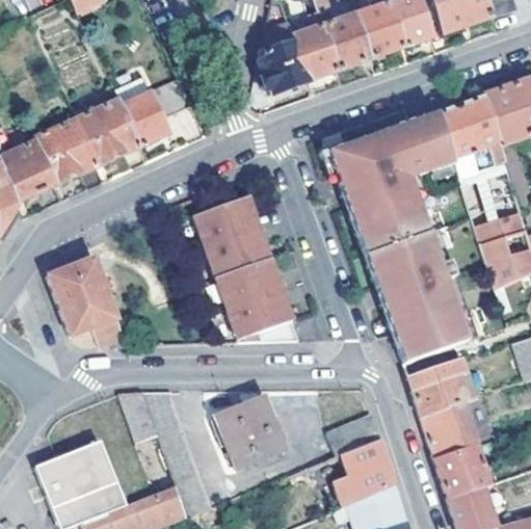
[(70,0),(76,11),(98,0),(70,0)]
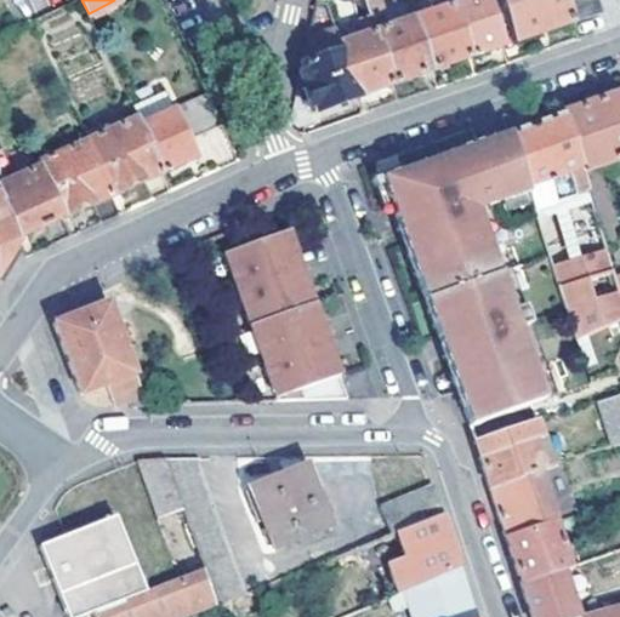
[(384,12),(379,0),(363,0),(369,15),(392,83),(432,69),(414,17),(385,27),(380,15),(384,12)]
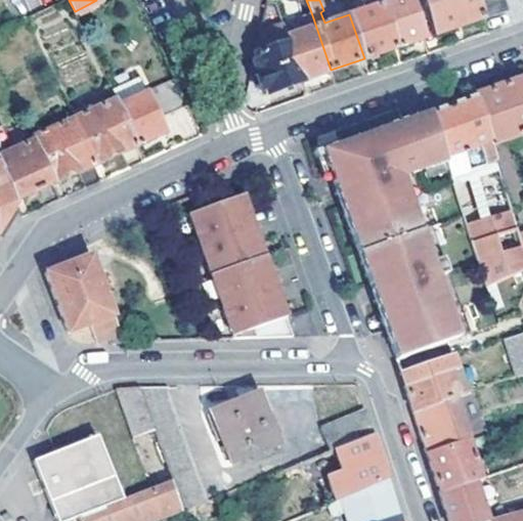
[(395,47),(378,0),(368,0),(372,6),(349,14),(364,58),(395,47)]
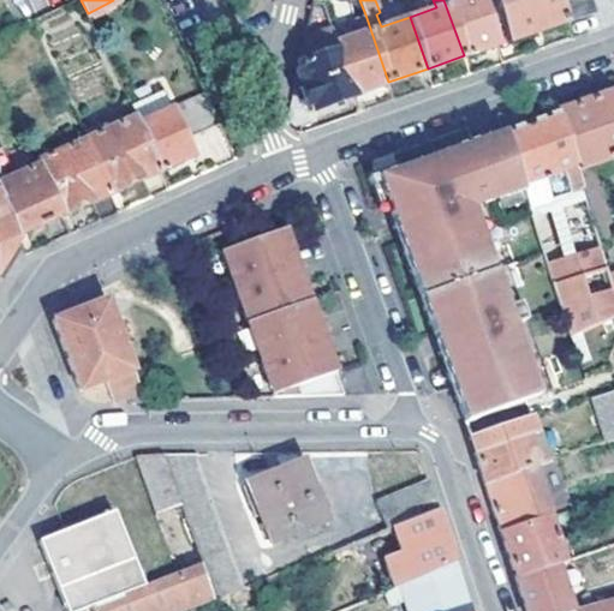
[(443,0),(464,55),(496,43),(481,0),(443,0)]
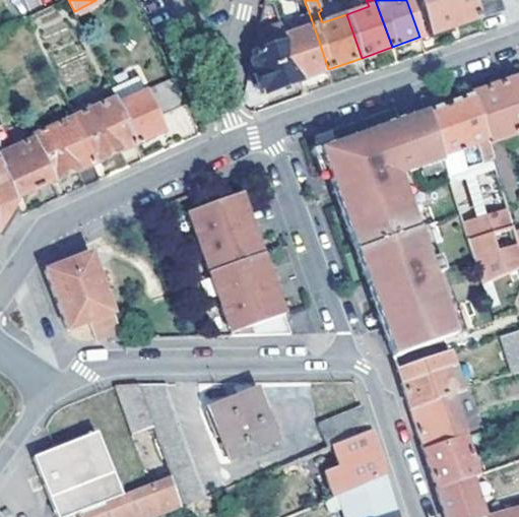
[(419,0),(432,33),(477,16),(471,0),(419,0)]
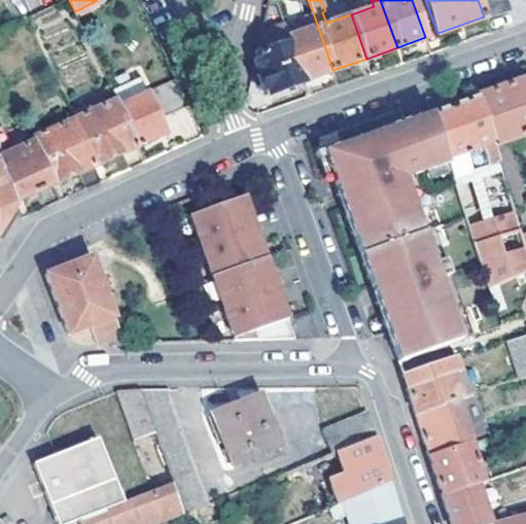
[(510,7),(506,0),(478,0),(484,16),(510,7)]
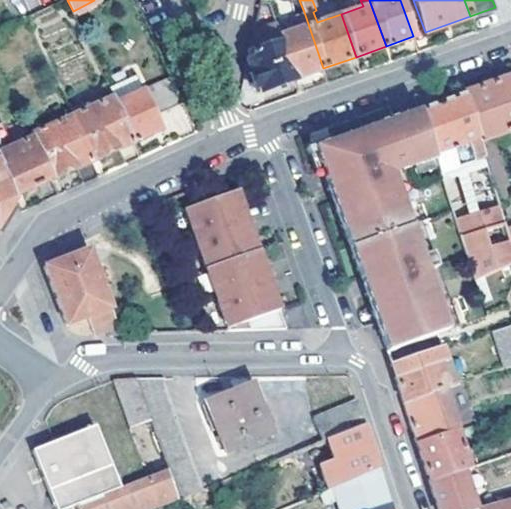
[(280,37),(294,78),(323,68),(304,12),(294,16),(299,30),(280,37)]
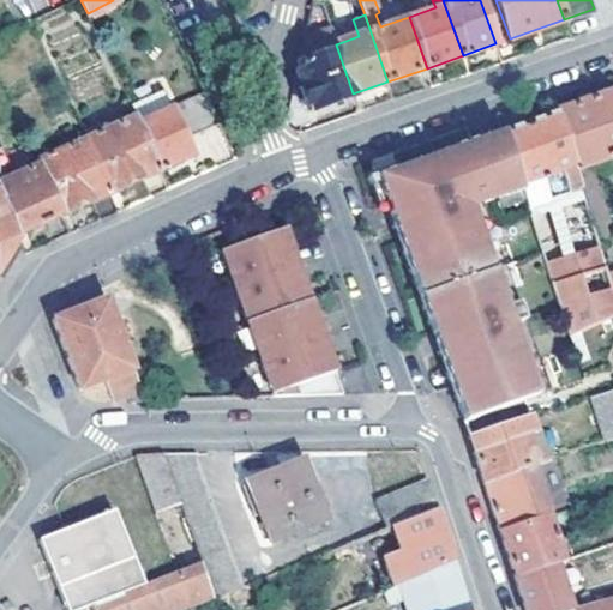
[(353,94),(336,44),(331,29),(318,34),(313,22),(307,25),(295,72),(300,84),(298,85),(305,106),(312,102),(314,107),(353,94)]
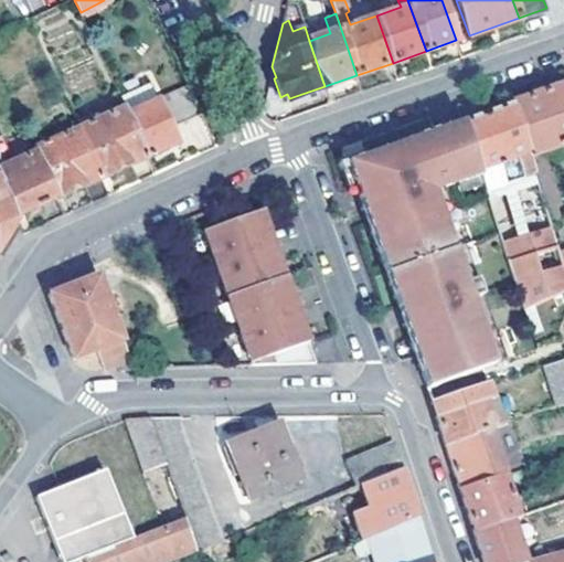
[(150,81),(119,95),(124,106),(127,113),(158,97),(150,81)]
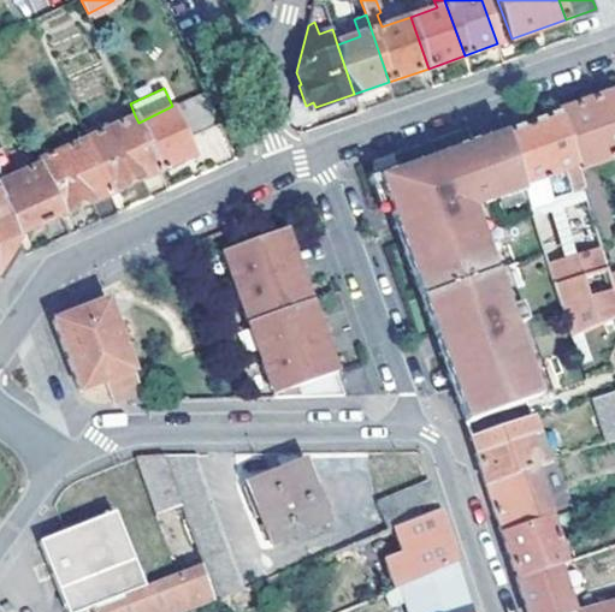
[(172,106),(187,137),(217,123),(203,93),(172,106)]
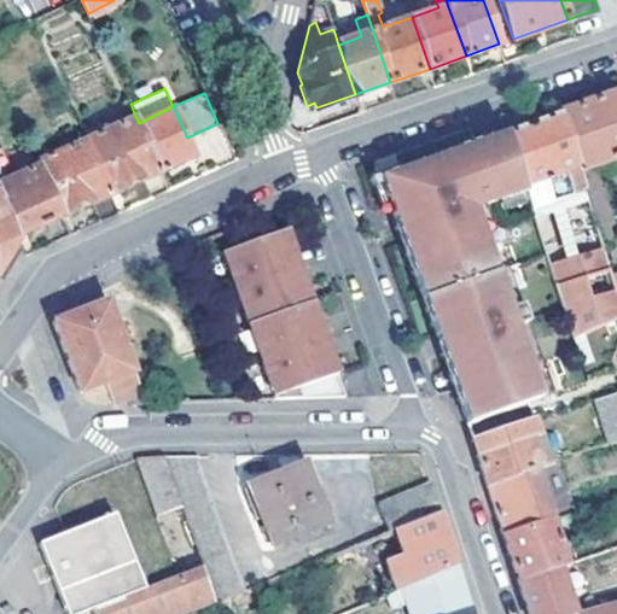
[(616,93),(558,112),(594,224),(609,218),(592,165),(616,155),(616,93)]
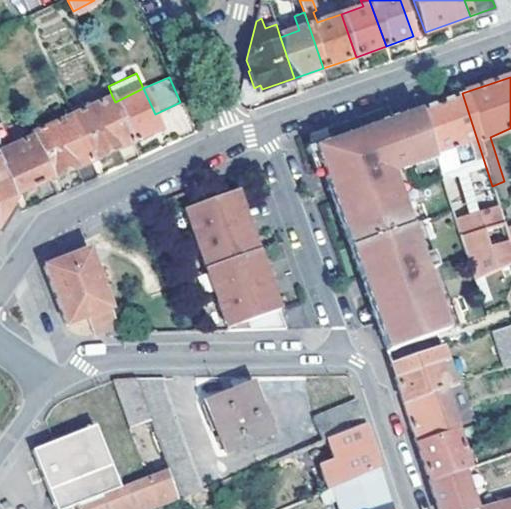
[(155,114),(143,88),(115,102),(133,140),(161,127),(155,114)]
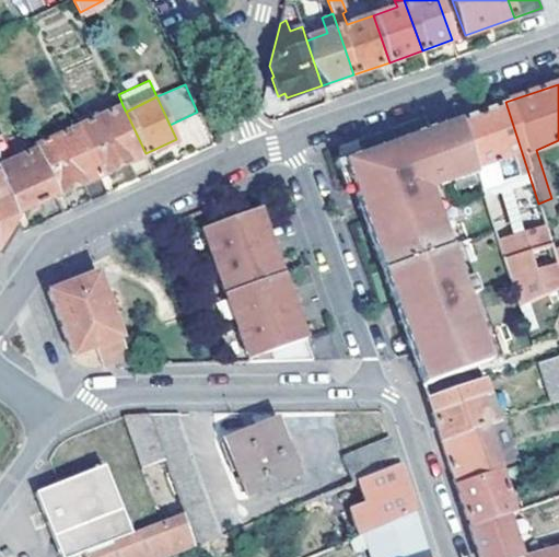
[(538,204),(505,102),(458,118),(475,171),(520,306),(558,288),(558,267),(554,252),(538,204)]
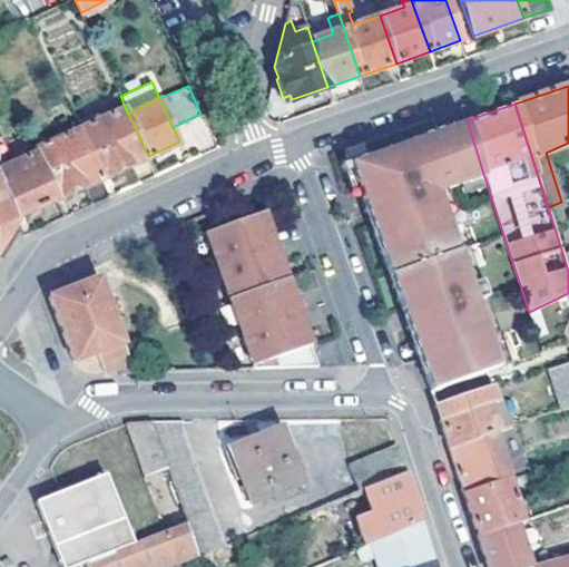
[(80,127),(102,177),(148,156),(128,114),(125,107),(80,127)]
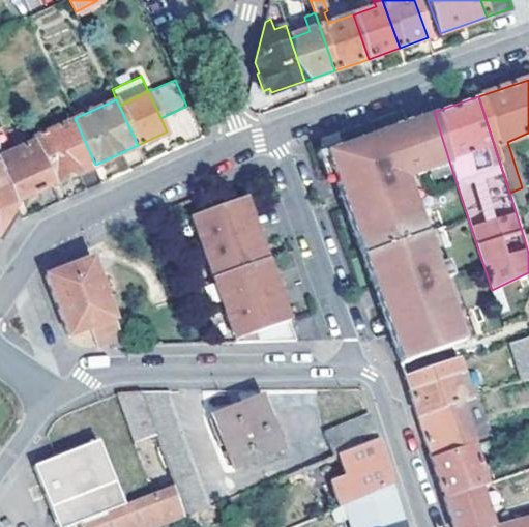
[(327,149),(400,361),(430,350),(464,339),(406,178),(449,162),(434,112),(327,149)]
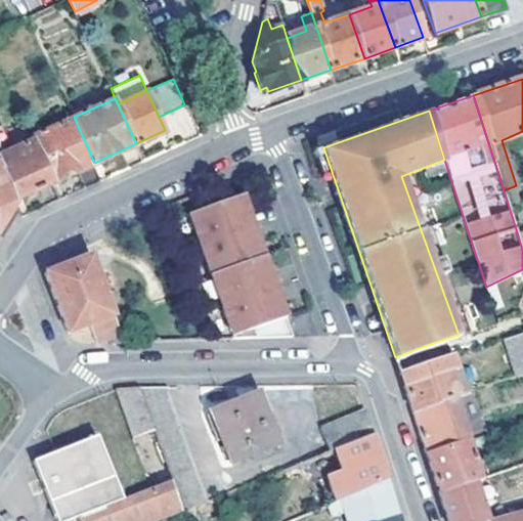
[(33,139),(52,182),(94,163),(74,117),(47,129),(44,124),(37,127),(40,133),(32,137),(33,139)]
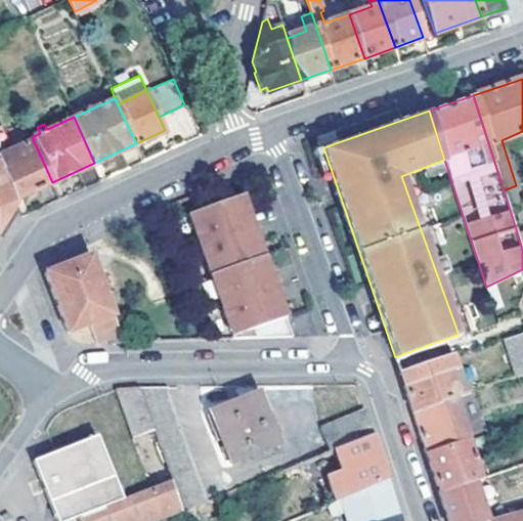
[(3,145),(10,141),(2,125),(0,125),(0,164),(15,200),(52,182),(33,139),(6,152),(3,145)]
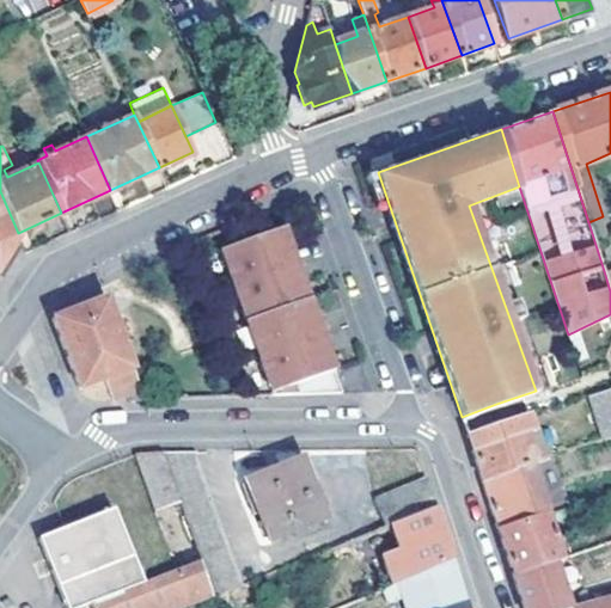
[(18,233),(0,191),(0,264),(4,259),(17,235),(18,233)]
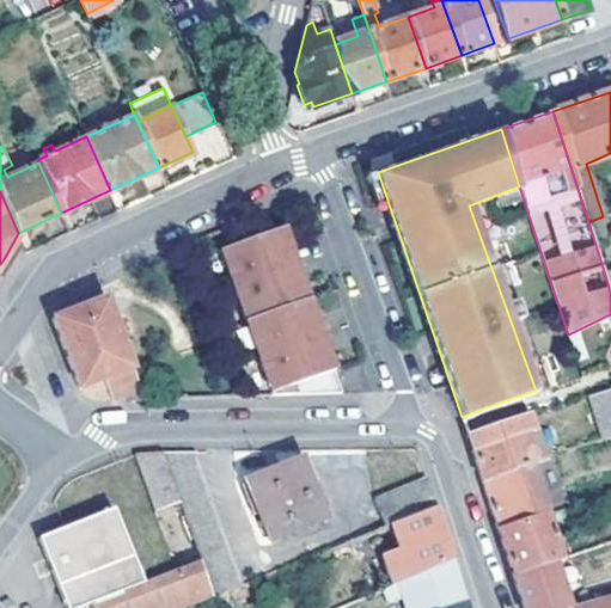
[(225,245),(272,391),(273,393),(300,392),(295,381),(338,366),(334,354),(325,329),(288,222),(264,231),(225,245)]
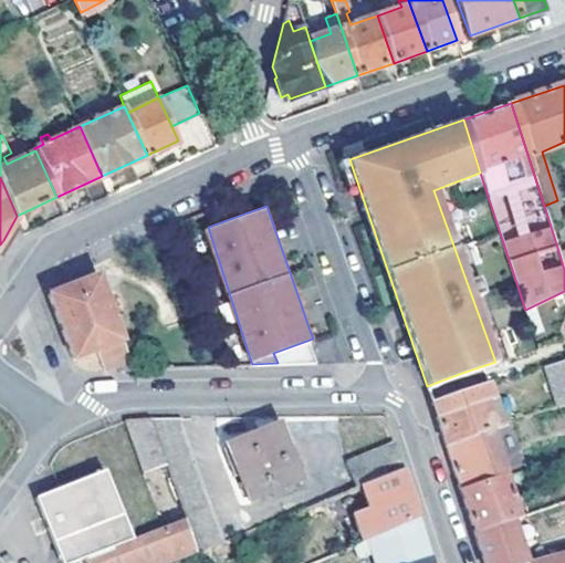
[(129,357),(97,274),(49,292),(62,326),(73,358),(97,348),(105,367),(121,361),(129,358),(129,357)]
